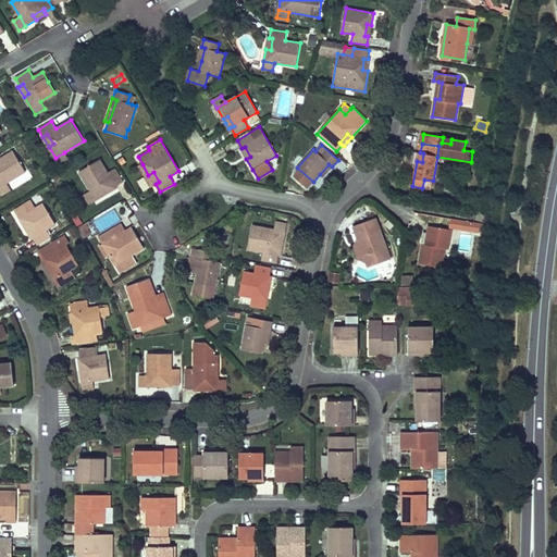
[(246,159),(250,157),(245,147),(242,148),(240,149),(244,155),(246,159)]
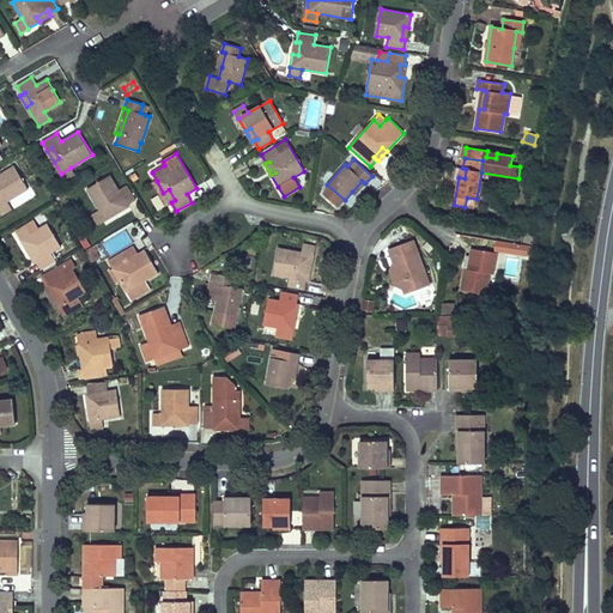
[(29,189),(14,165),(0,174),(0,206),(7,201),(29,189)]
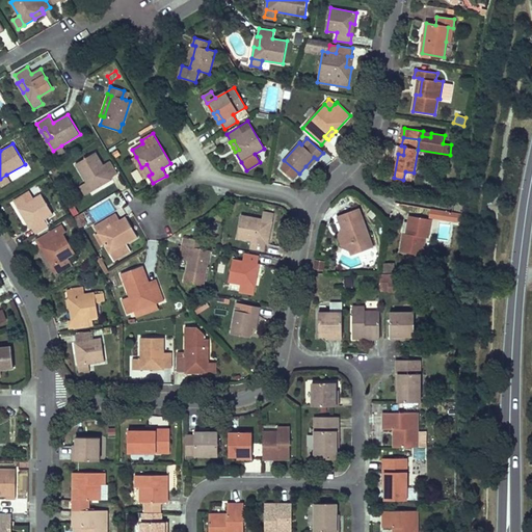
[(61,145),(53,151),(56,157),(65,152),(61,145)]
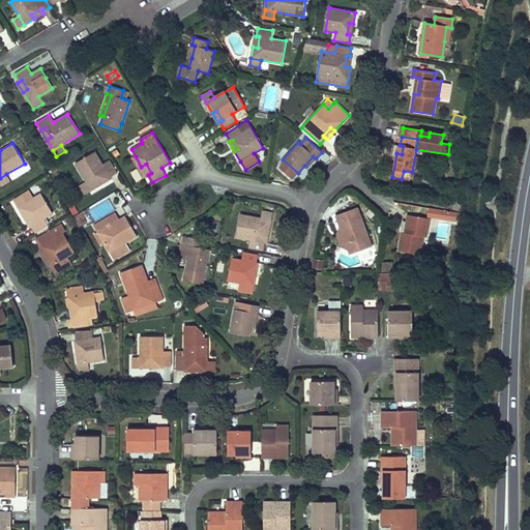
[(102,165),(95,151),(75,164),(86,182),(91,190),(101,184),(98,180),(109,175),(110,177),(117,173),(110,160),(102,165)]
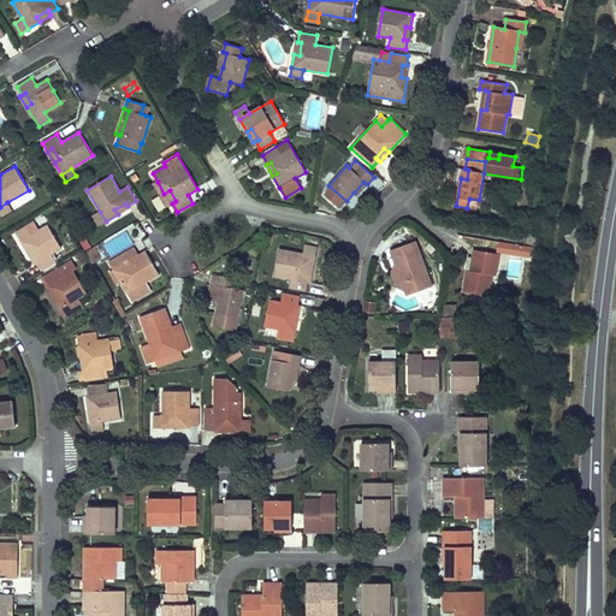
[(172,203),(176,201),(170,190),(164,194),(158,182),(154,184),(167,207),(172,203)]
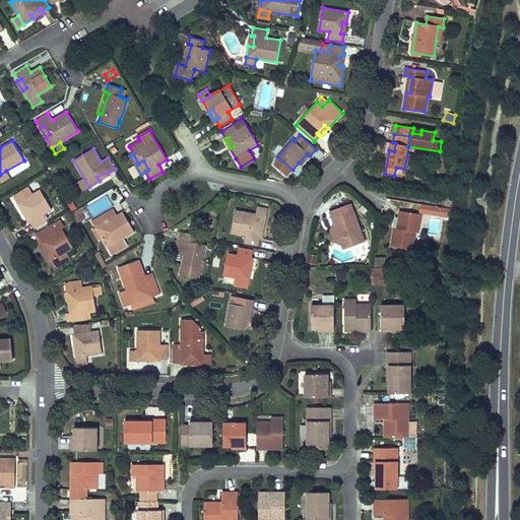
[(310,155),(307,153),(299,163),(302,166),(306,160),(310,155)]
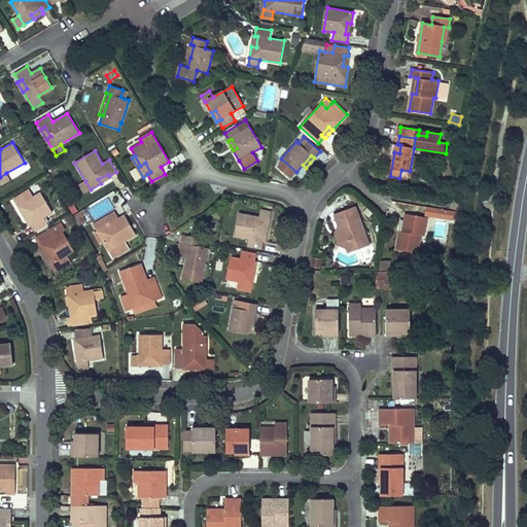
[(6,173),(0,177),(0,182),(1,185),(10,180),(6,173)]
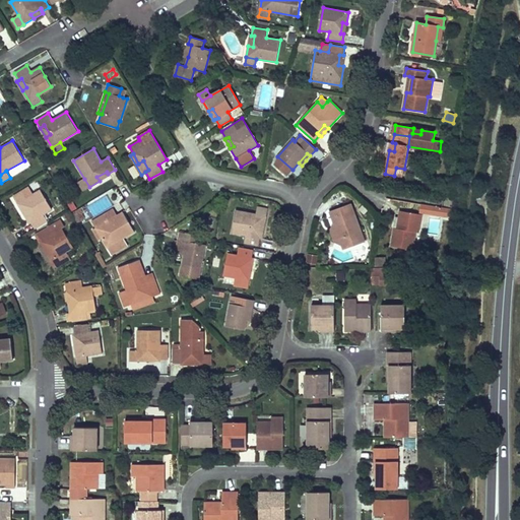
[(107,172),(96,177),(100,181),(104,179),(109,176),(108,174),(107,172)]
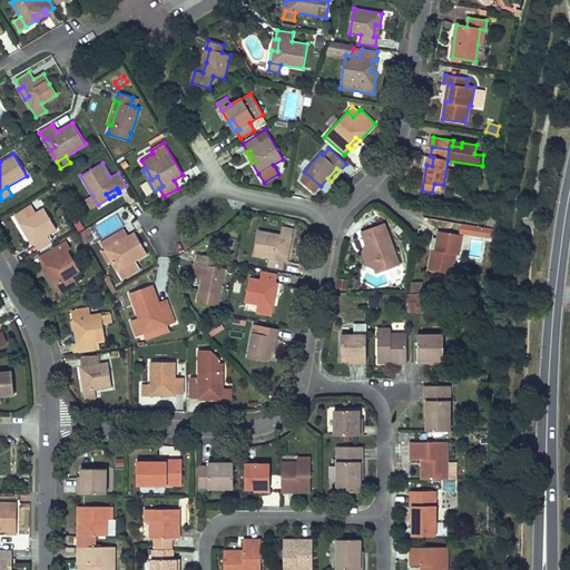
[(91,209),(98,205),(92,196),(86,199),(91,209)]
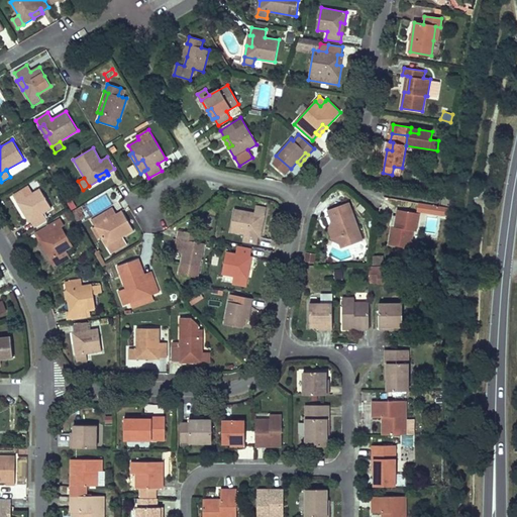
[(52,208),(40,188),(32,193),(30,194),(26,187),(15,194),(19,201),(17,202),(23,212),(27,209),(33,219),(30,220),(34,227),(46,220),(43,213),(52,208)]
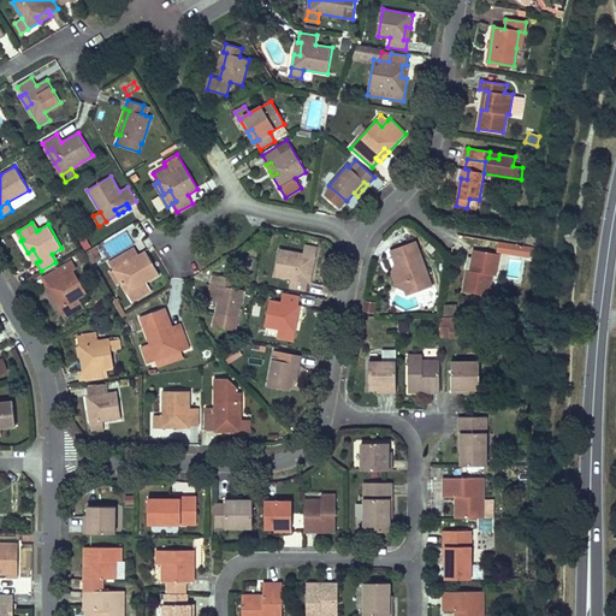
[(391,273),(396,286),(406,290),(407,296),(432,286),(415,242),(391,250),(398,271),(391,273)]
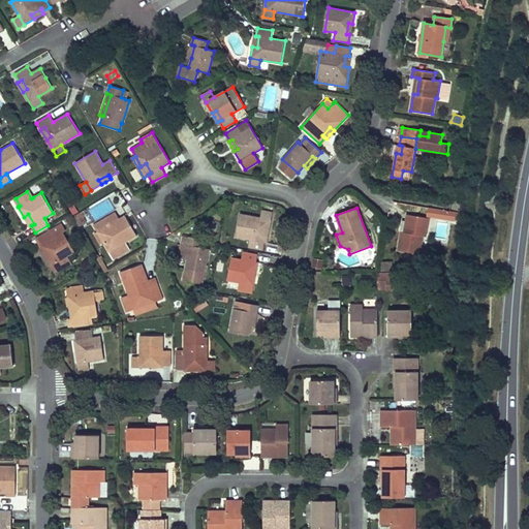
[(73,217),(80,227),(87,222),(84,217),(86,215),(84,211),(73,217)]
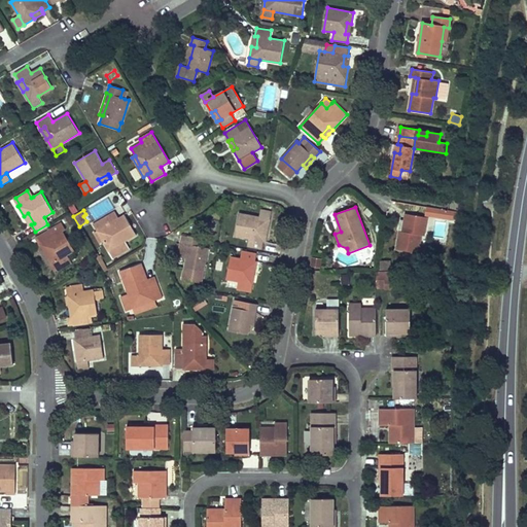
[(259,216),(270,218),(271,211),(260,210),(259,216)]
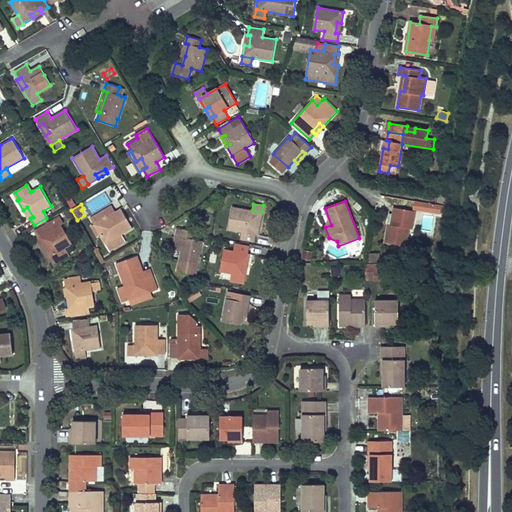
[(103,211),(107,217),(116,212),(112,205),(103,211)]
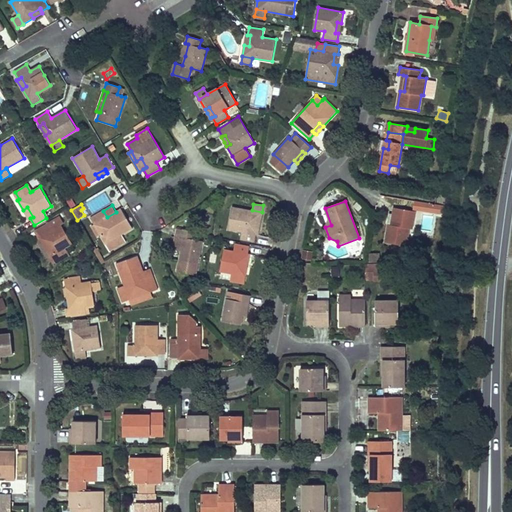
[(33,217),(27,207),(23,210),(26,215),(28,219),(30,218),(33,217)]
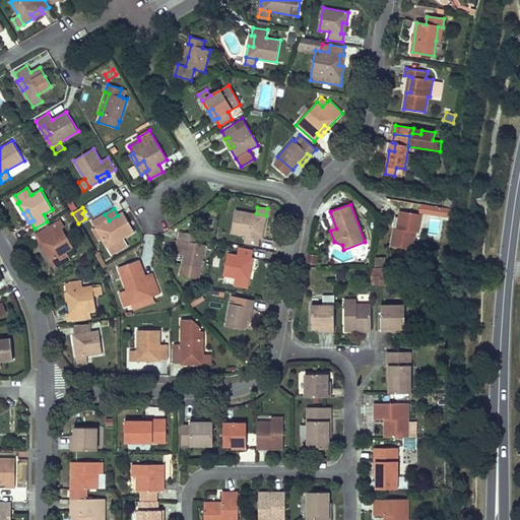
[(256,213),(236,210),(232,233),(246,236),(244,243),(258,246),(260,238),(257,237),(259,226),(264,228),(266,215),(256,213)]
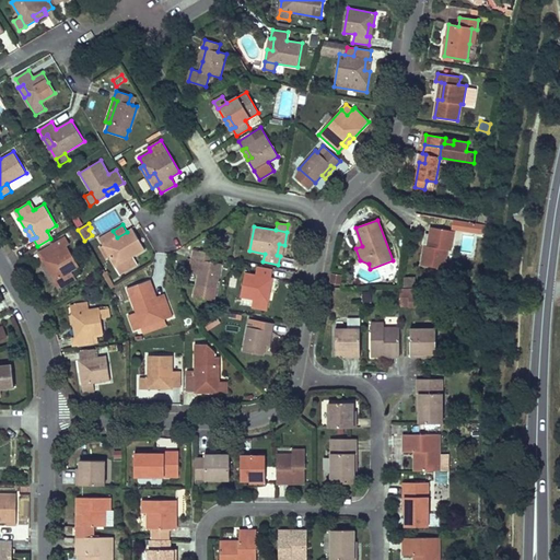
[(451,251),(454,231),(431,226),(430,234),(428,246),(424,245),(421,265),(444,269),(447,249),(451,251)]
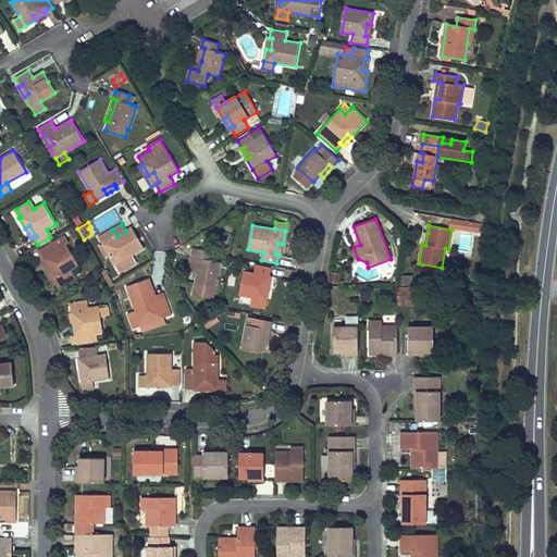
[(75,226),(70,230),(74,237),(79,234),(75,226)]
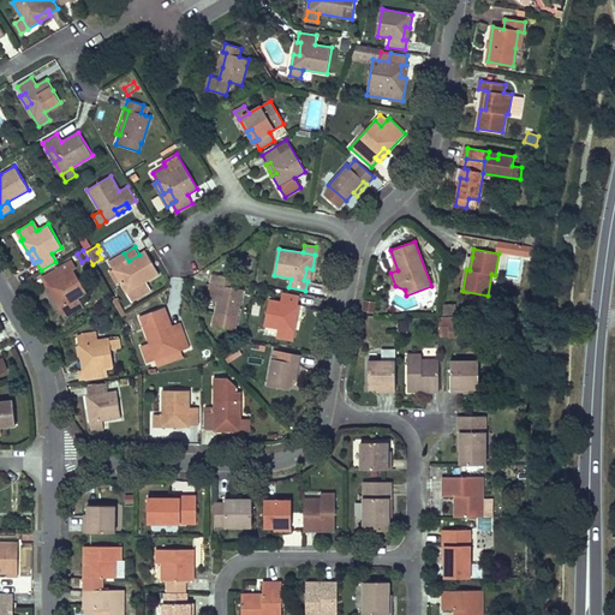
[(132,302),(151,291),(147,282),(160,275),(149,257),(145,251),(139,255),(129,261),(124,254),(109,262),(114,270),(118,268),(125,279),(120,282),(132,302)]
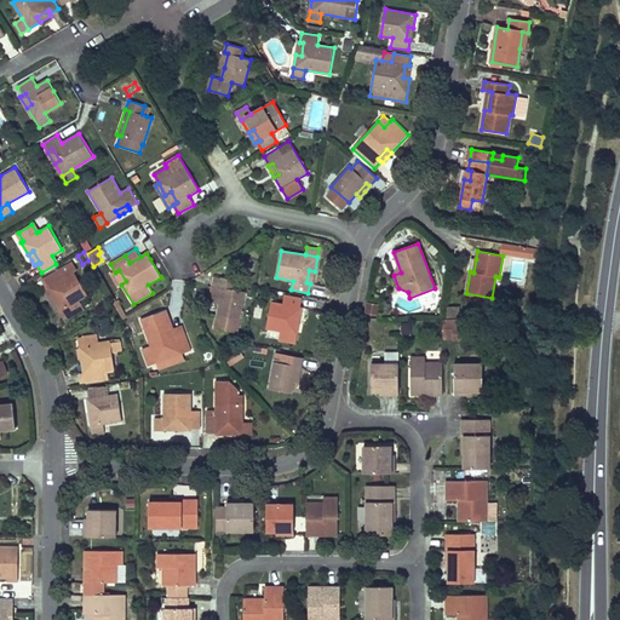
[(87,296),(74,271),(76,270),(72,262),(44,279),(49,287),(52,285),(58,296),(53,299),(61,311),(63,310),(68,319),(82,311),(78,302),(87,296)]
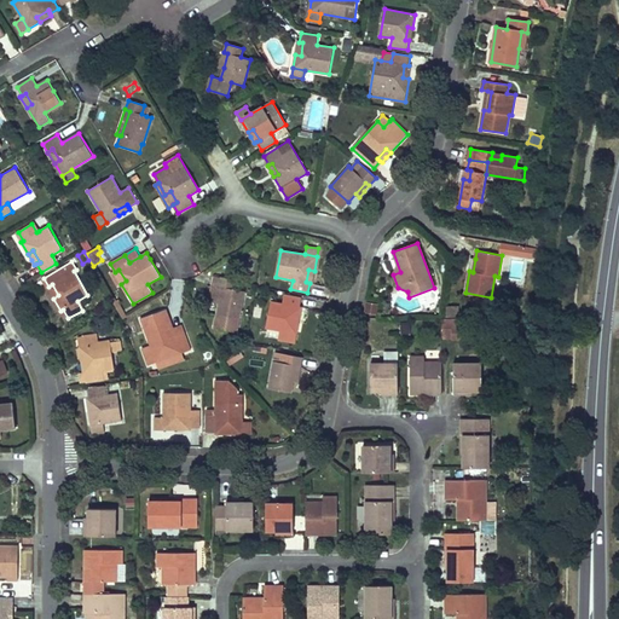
[(121,284),(126,281),(119,270),(115,272),(110,275),(117,285),(121,284)]
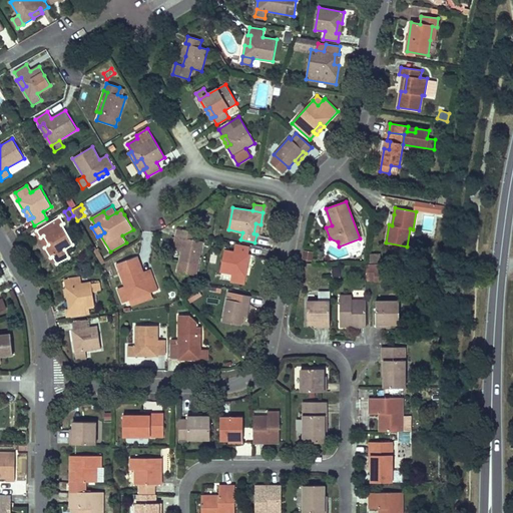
[(180,237),(181,229),(177,228),(176,234),(173,248),(181,250),(183,238),(180,237)]
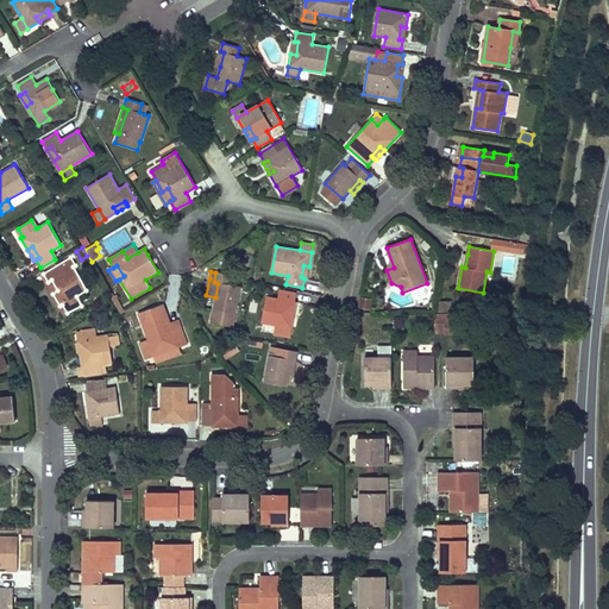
[(233,326),(242,287),(231,284),(233,276),(215,272),(214,282),(218,283),(215,297),(211,321),(233,326)]
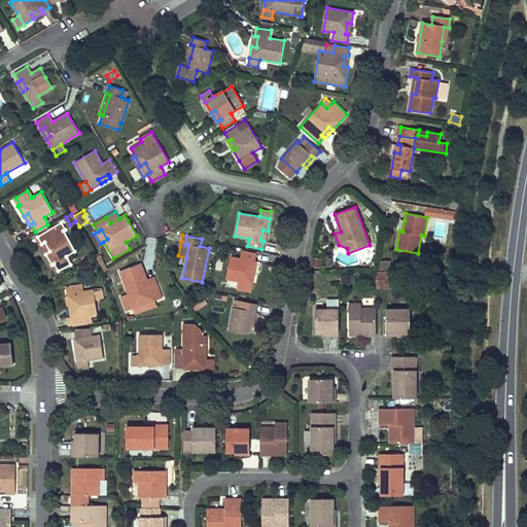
[(45,254),(49,251),(44,242),(41,244),(40,245),(43,250),(45,254)]
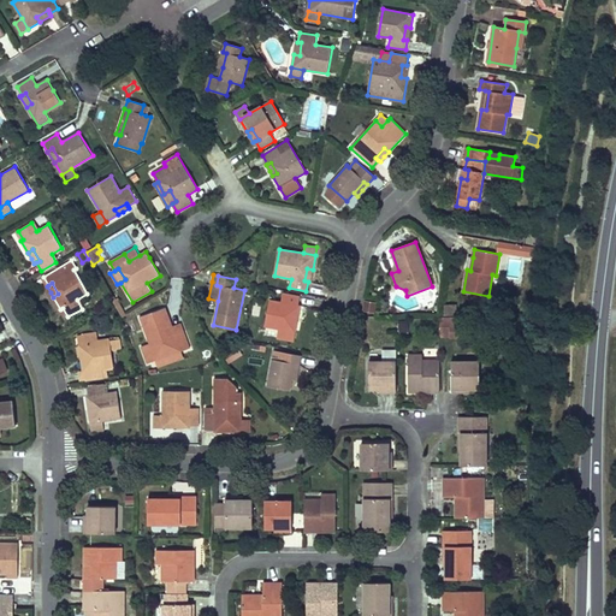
[(282,302),(270,300),(265,327),(278,330),(282,330),(279,339),(294,342),(298,319),(292,318),(295,306),(298,306),(300,296),(283,294),(282,302)]
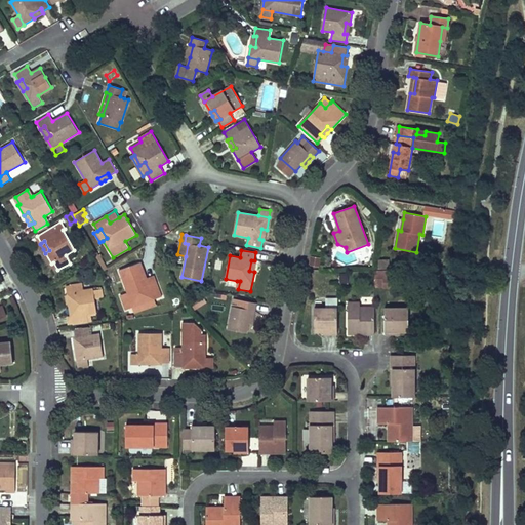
[(321,257),(311,256),(310,266),(319,267),(321,257)]
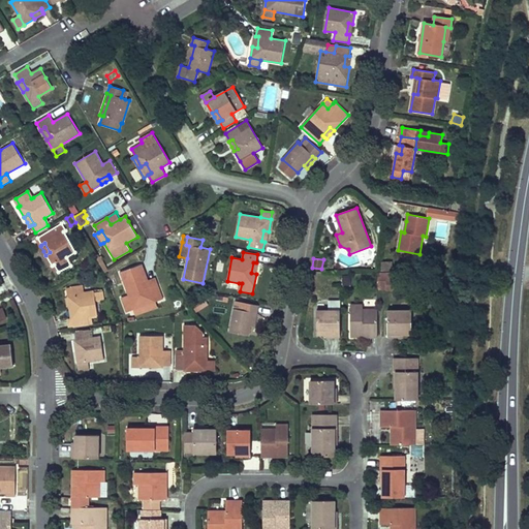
[(392,260),(380,261),(381,271),(393,271),(392,260)]
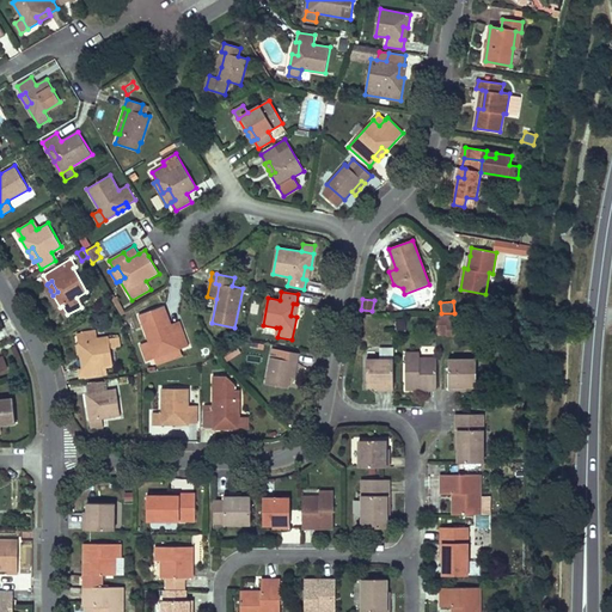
[(165,306),(139,316),(147,338),(154,355),(167,350),(165,346),(177,341),(179,347),(188,343),(183,330),(175,332),(171,324),(169,317),(165,306)]
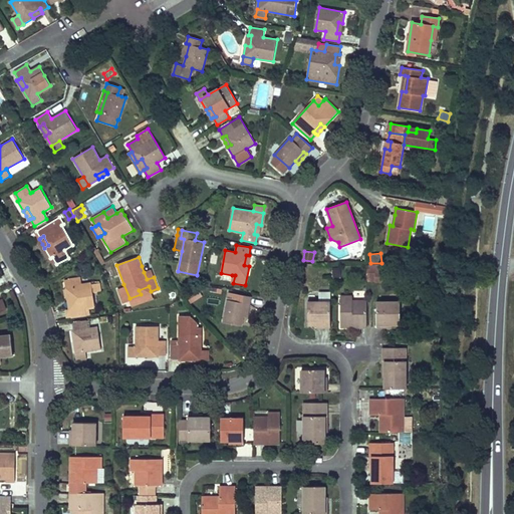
[(376,265),(367,265),(367,281),(376,281),(376,265)]
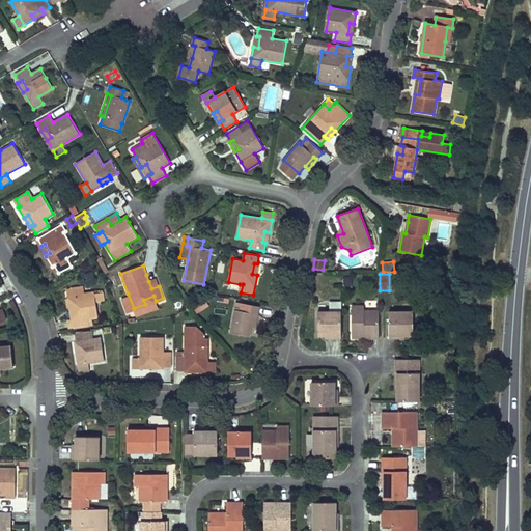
[(151,288),(159,286),(156,279),(148,281),(151,288)]
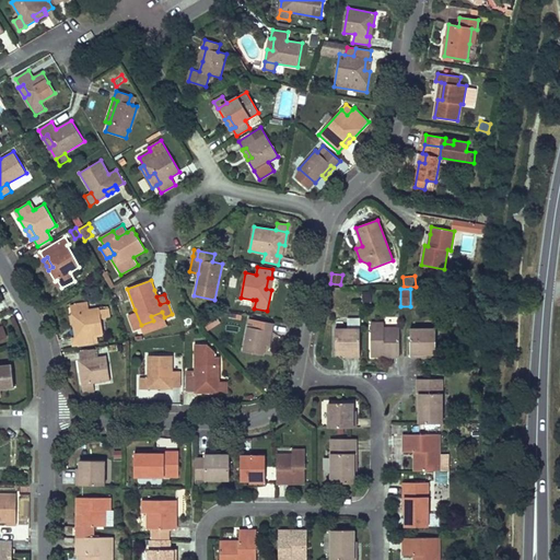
[(96,335),(103,334),(101,318),(106,317),(105,308),(100,310),(88,312),(86,302),(74,304),(76,313),(71,314),(73,326),(79,326),(80,337),(77,338),(78,346),(94,342),(93,336),(96,335)]
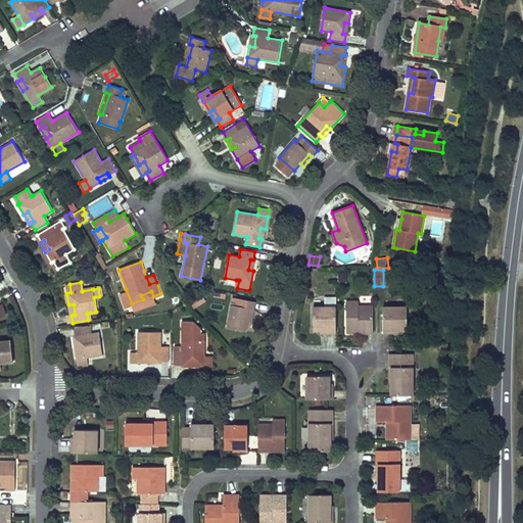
[(125,306),(132,303),(126,289),(119,292),(125,306)]
